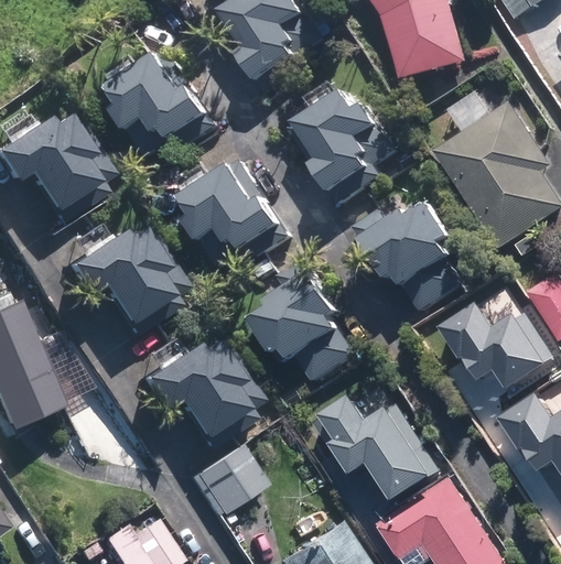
[(279,0),(279,1),(277,0),(236,0),(212,17),(263,96),(306,66),(300,55),(321,41),(293,0),(279,0)]
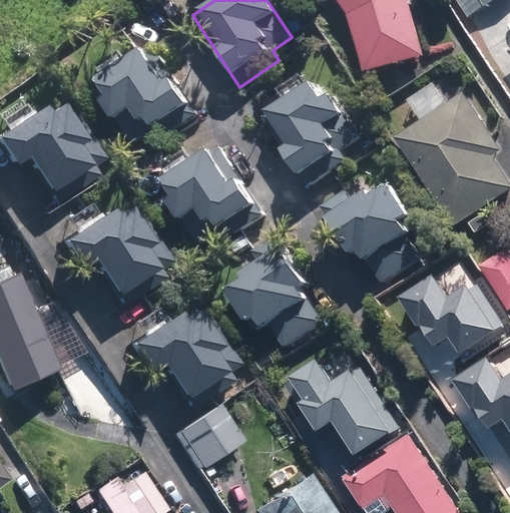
[(338,0),(344,9),(361,67),(422,49),(407,0),(338,0)]
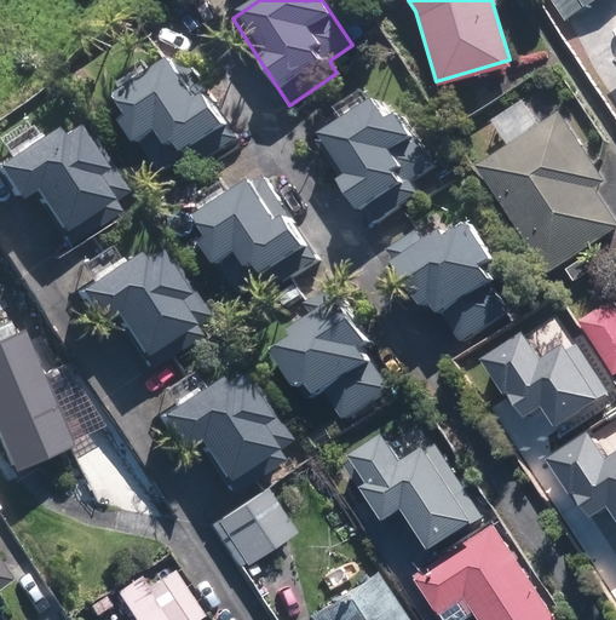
[(548,0),(563,21),(593,0),(548,0)]
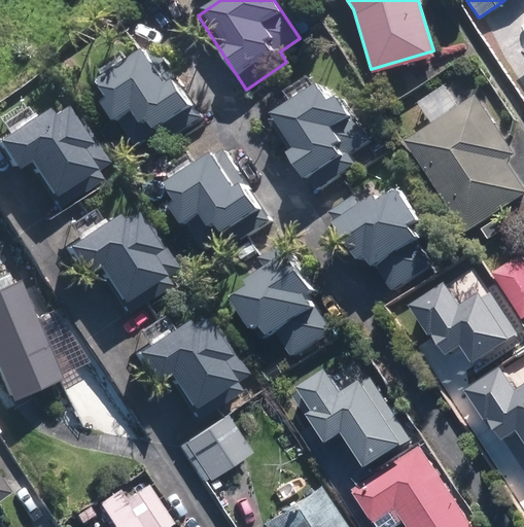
[(95,85),(94,88),(134,149),(154,136),(161,146),(202,118),(154,46),(142,55),(139,51),(93,81),(95,85)]
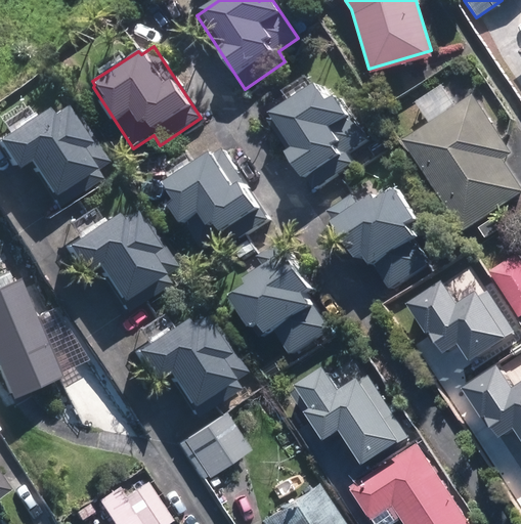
[(265,118),(313,189),(355,163),(348,153),(367,139),(339,95),(328,102),(316,84),(265,118)]
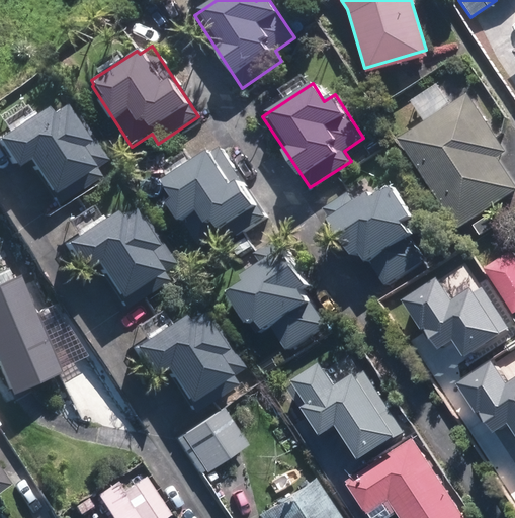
[(395,139),(454,229),(514,189),(494,157),(503,151),(464,91),(395,139)]
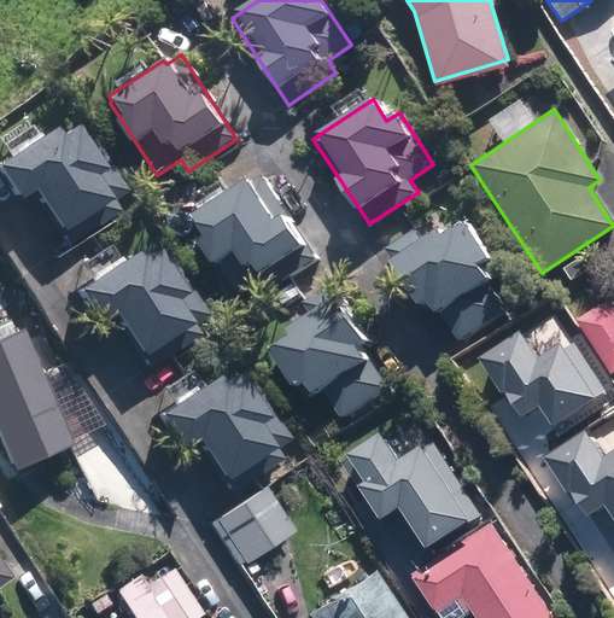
[(3,158),(0,159),(0,194),(6,204),(22,193),(50,235),(53,233),(60,244),(112,209),(105,199),(120,190),(82,132),(72,138),(64,127),(45,140),(40,133),(3,158)]
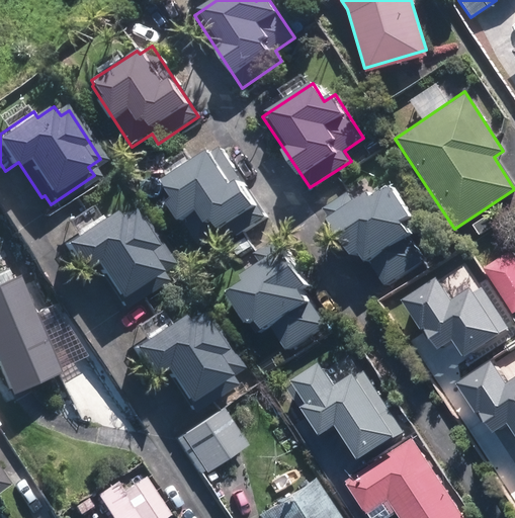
[(161,184),(159,185),(199,247),(219,234),(226,244),(265,217),(220,147),(206,154),(204,152),(159,182),(161,184)]
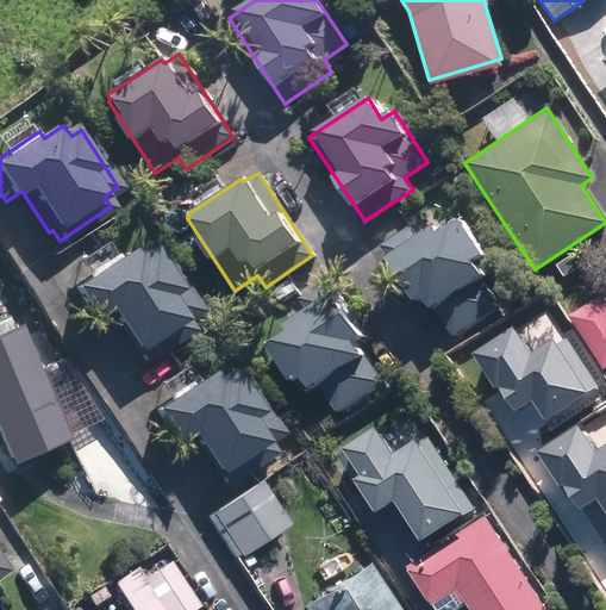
[(488,256),(463,219),(442,234),(437,225),(418,238),(410,226),(381,247),(420,304),(425,300),(453,340),(501,307),(482,279),(487,275),(479,262),(488,256)]
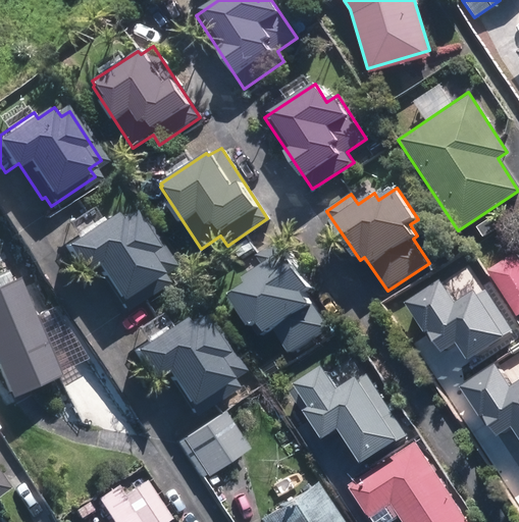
[(126,219),(120,210),(103,221),(99,216),(67,238),(52,248),(70,276),(84,267),(107,303),(110,301),(116,310),(160,280),(154,272),(167,263),(135,214),(126,219)]
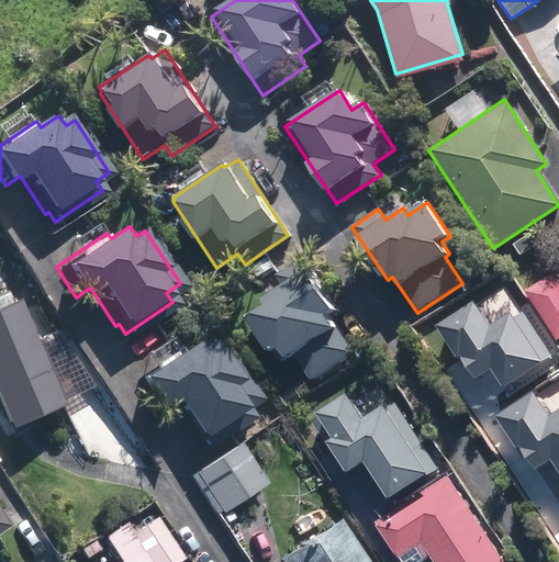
[(351,351),(327,315),(333,311),(298,257),(270,274),(278,287),(259,298),(265,304),(245,317),(267,351),(276,346),(283,358),(288,355),(305,381),(351,351)]
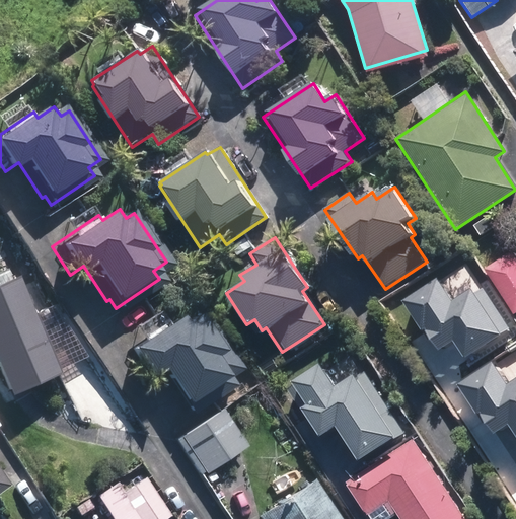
[(515,260),(510,250),(481,269),(510,314),(515,310),(515,260)]
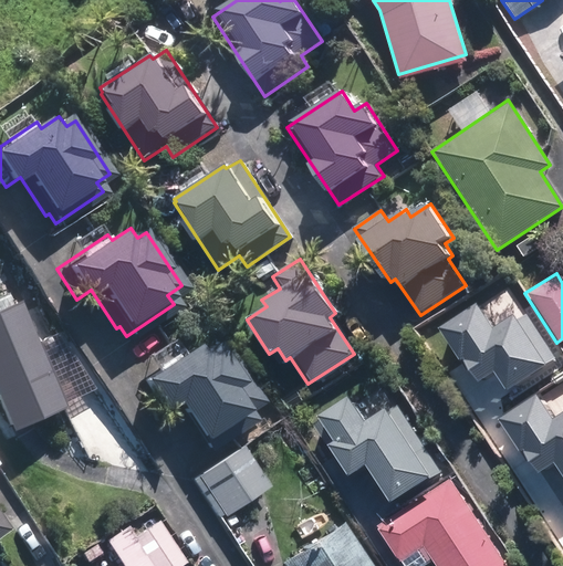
[(0,429),(56,408),(10,301),(0,304),(0,429)]
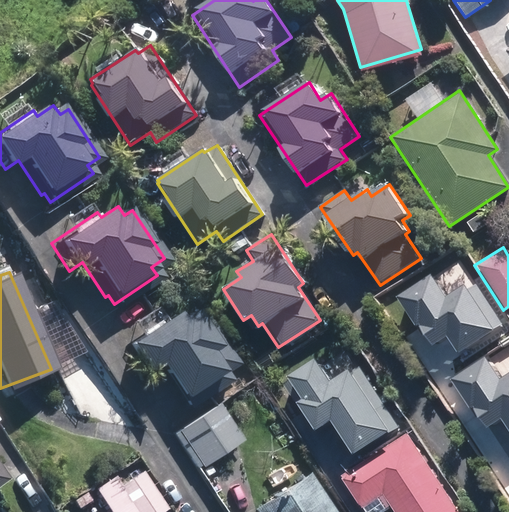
[(428,275),(394,296),(425,346),(444,335),(454,351),(497,325),(469,279),(441,296),(428,275)]
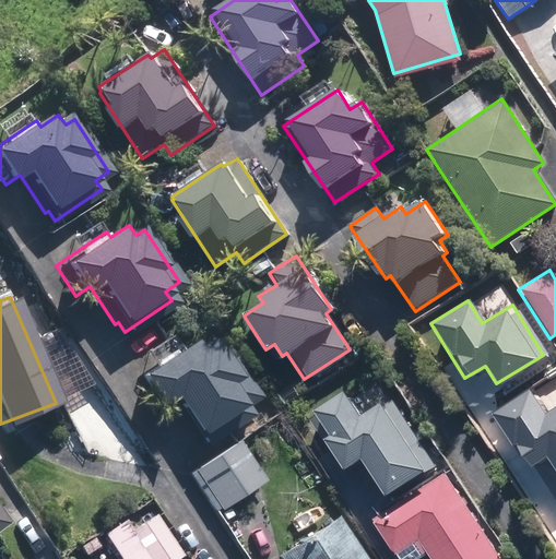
[(213,349),(205,340),(187,352),(184,346),(150,369),(132,380),(153,411),(166,401),(192,439),(194,437),(201,447),(248,415),(241,406),(256,396),(221,344),(213,349)]
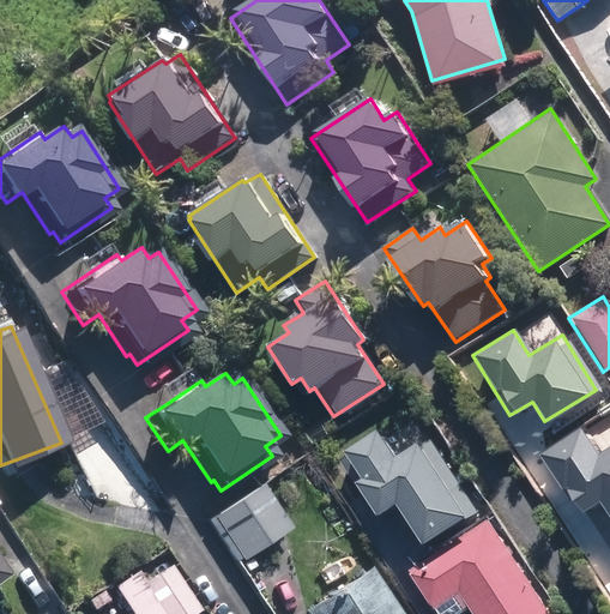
[(577,431),(537,453),(575,515),(599,499),(609,516),(609,445),(592,457),(577,431)]
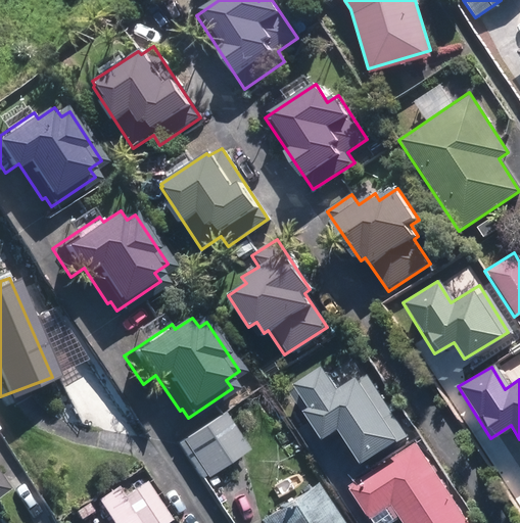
[(391,439),(349,377),(331,390),(317,369),(291,385),(305,407),(300,411),(319,438),(335,428),(358,462),(391,439)]
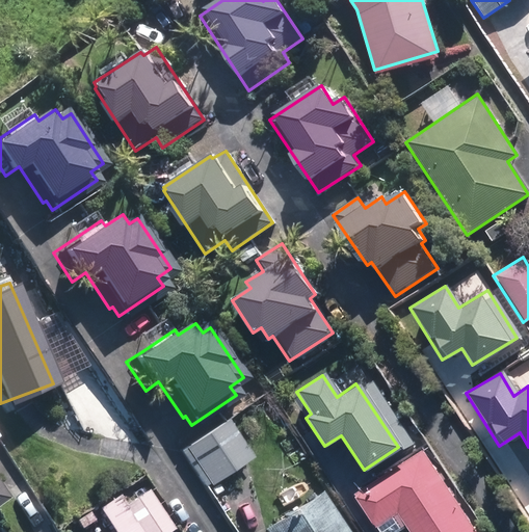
[(209,485),(249,457),(226,421),(184,448),(209,485)]
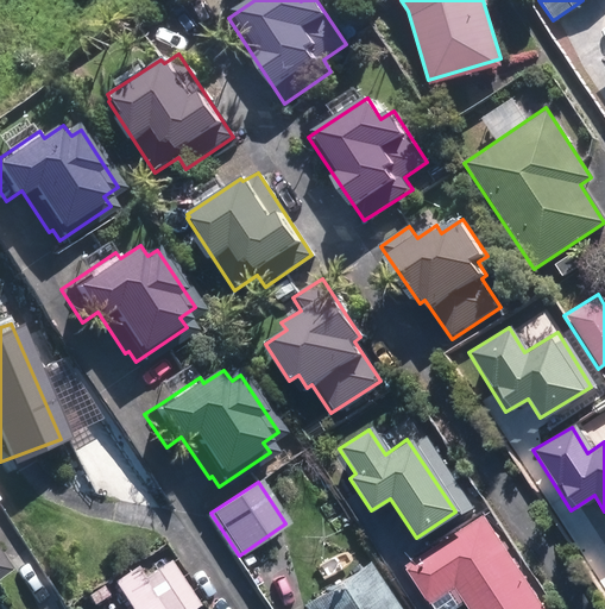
[(0,576),(10,570),(0,556),(0,502),(0,576)]
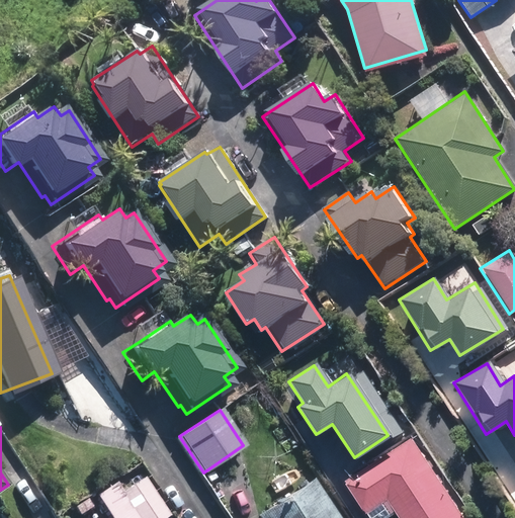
[(463,517),(413,440),(344,486),(365,517),(391,501),(402,517),(463,517)]
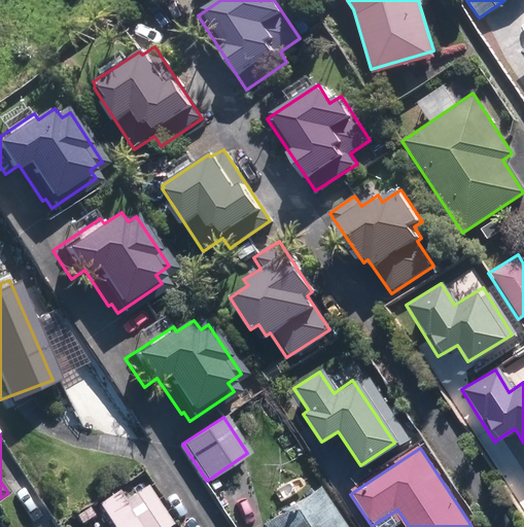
[(116,490),(94,503),(108,526),(164,526),(168,525),(143,486),(121,499),(116,490)]
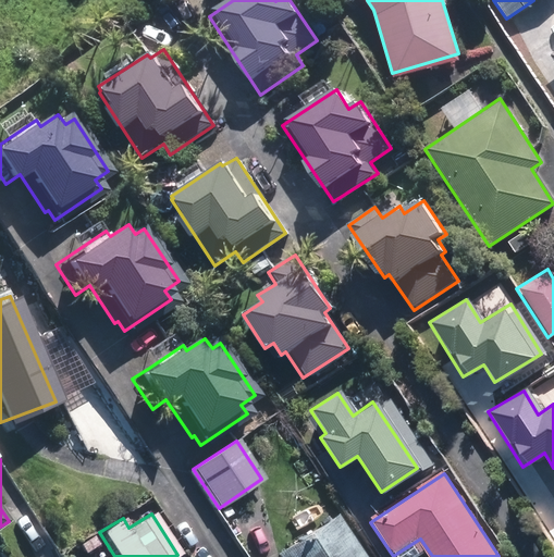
[(361,556),(335,516),(274,555),(275,556),(361,556)]
